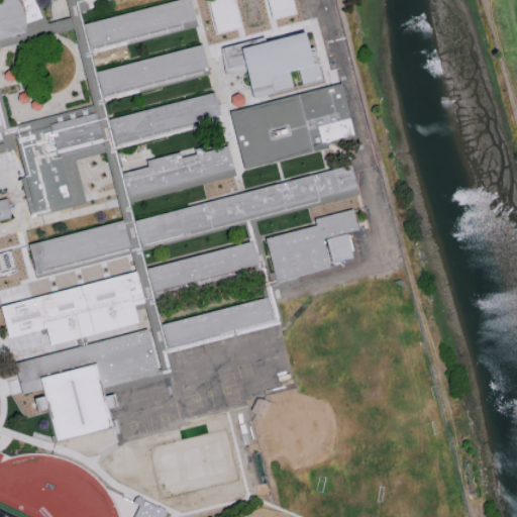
[(0,0),(12,0),(22,34),(0,40),(0,0)]
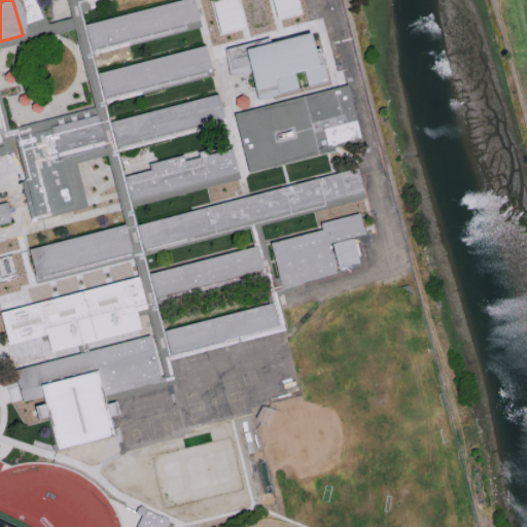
[(192,0),(198,19),(90,47),(83,25),(172,0),(192,0)]
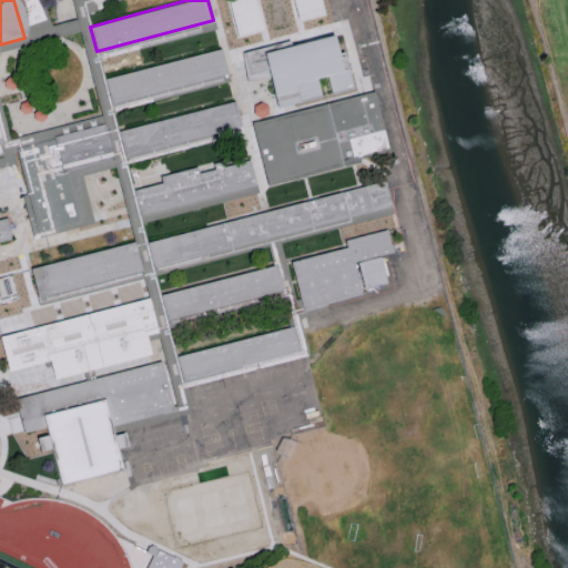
[(300,0),(221,21),(214,0),(300,0)]
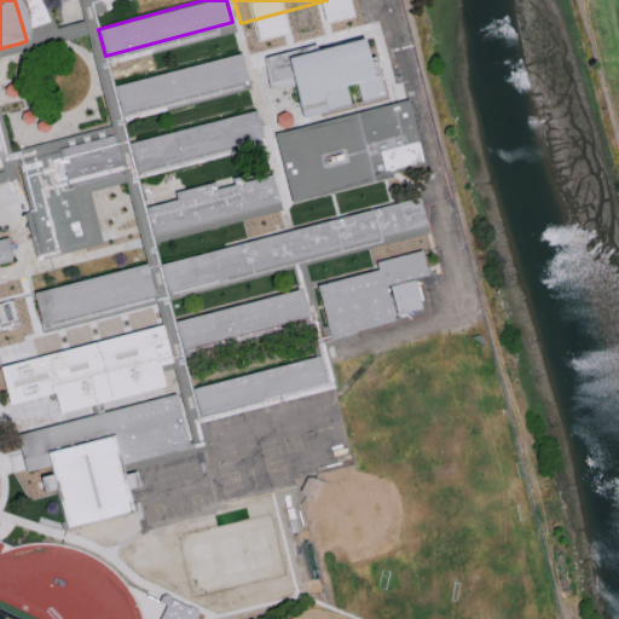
[(359,0),(365,23),(252,53),(244,29),(350,0),(359,0)]
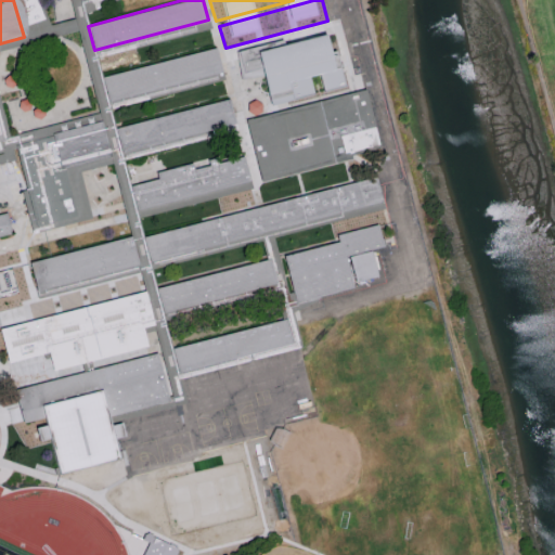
[(237,50),(243,71),(261,66),(271,103),(345,84),(335,48),(328,50),(324,33),(284,43),(282,38),(237,50)]
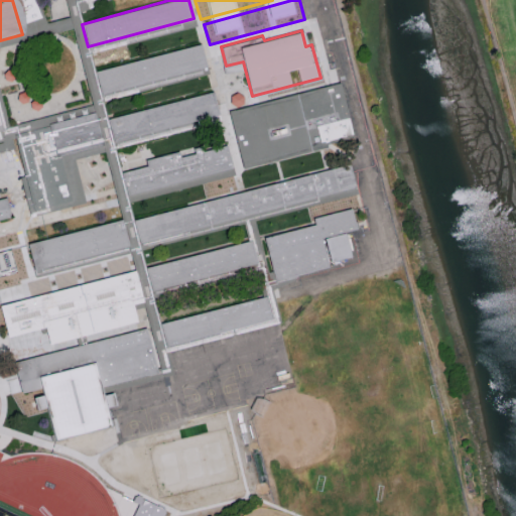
[(206,66),(101,94),(95,72),(200,42),(206,66)]
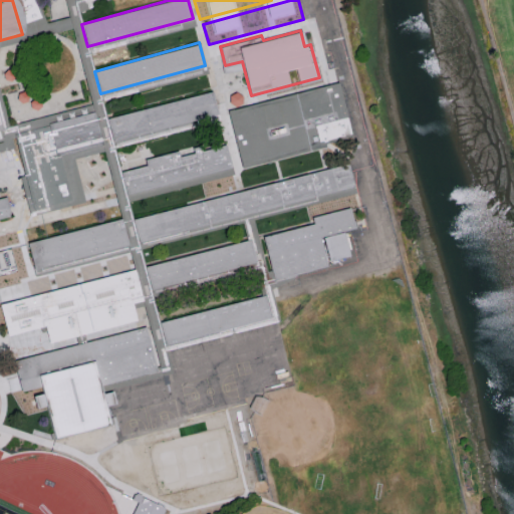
[(338,80),(227,109),(242,167),(325,145),(325,142),(352,135),(338,80)]
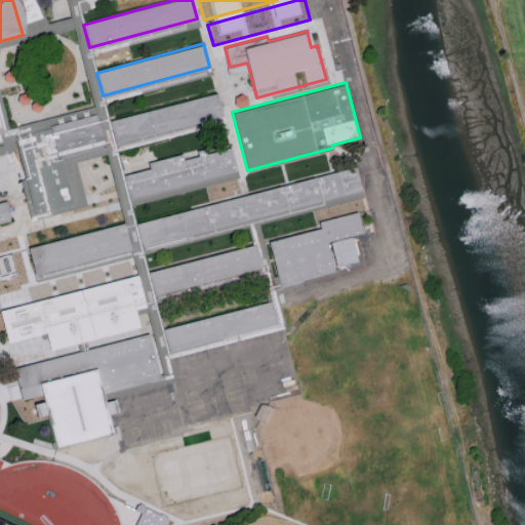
[(223,115),(115,144),(109,121),(216,92),(223,115)]
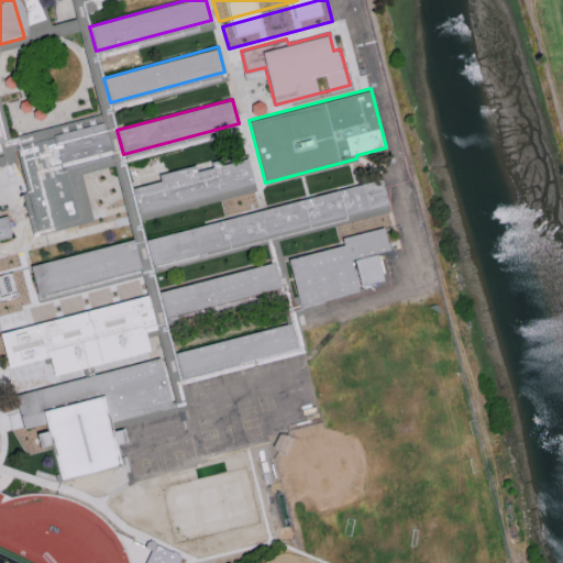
[(112,157),(102,122),(53,135),(53,138),(15,147),(37,230),(78,219),(65,170),(112,157)]
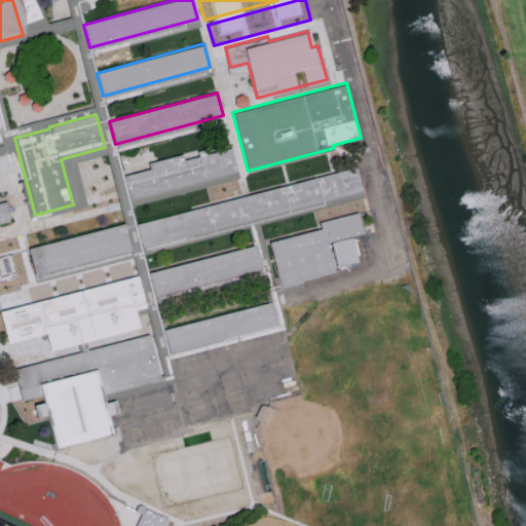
[(237,170),(129,198),(123,176),(150,168),(148,162),(183,153),(184,159),(198,155),(197,150),(205,148),(208,153),(231,147),(237,170)]
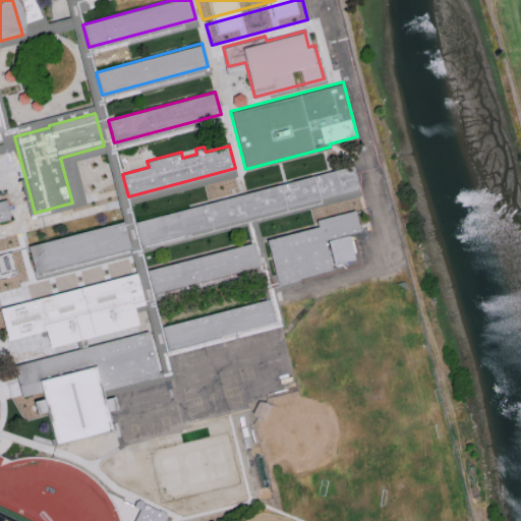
[(359,186),(141,244),(135,222),(353,163),(359,186)]
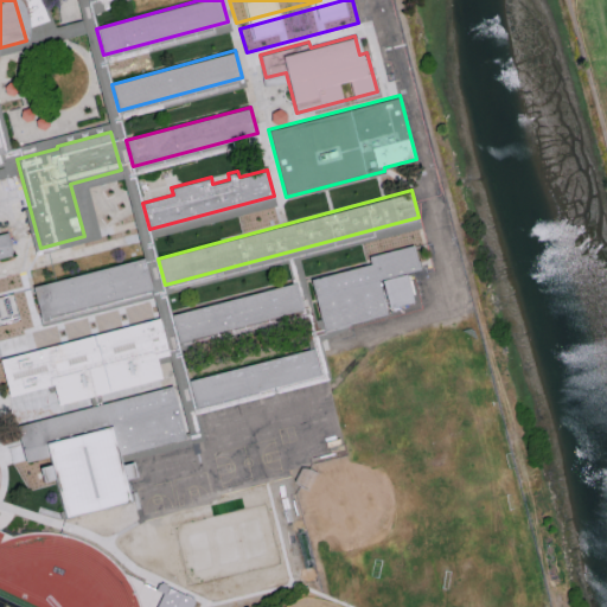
[(11,254),(0,256),(0,237),(6,236),(11,254)]
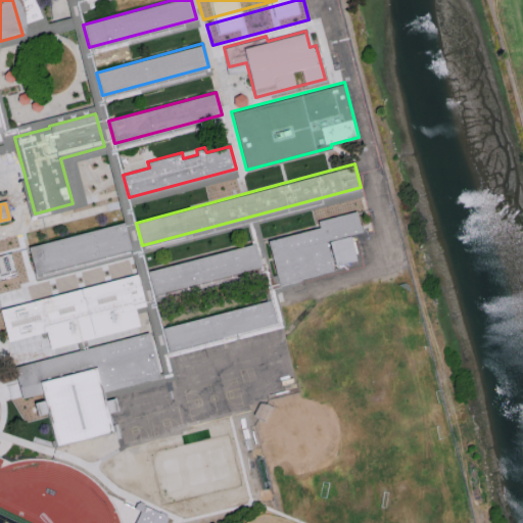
[(362,230),(326,239),(334,269),(280,283),(268,239),(320,226),(318,219),(357,208),(362,230)]
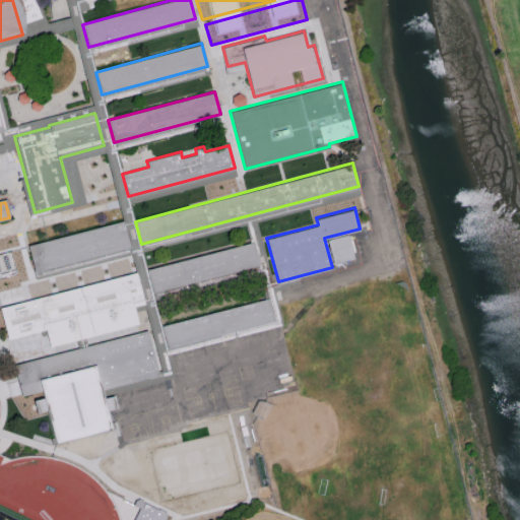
[(131,247),(36,272),(28,246),(124,220),(131,247)]
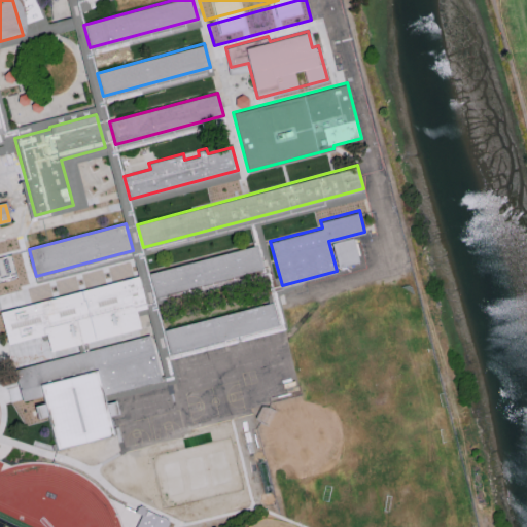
[(357,261),(336,268),(330,243),(351,238),(357,261)]
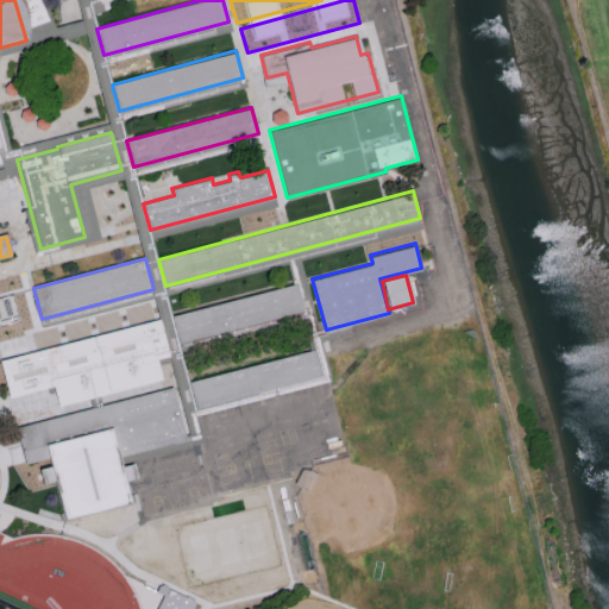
[(305,308),(180,341),(173,315),(297,282),(305,308)]
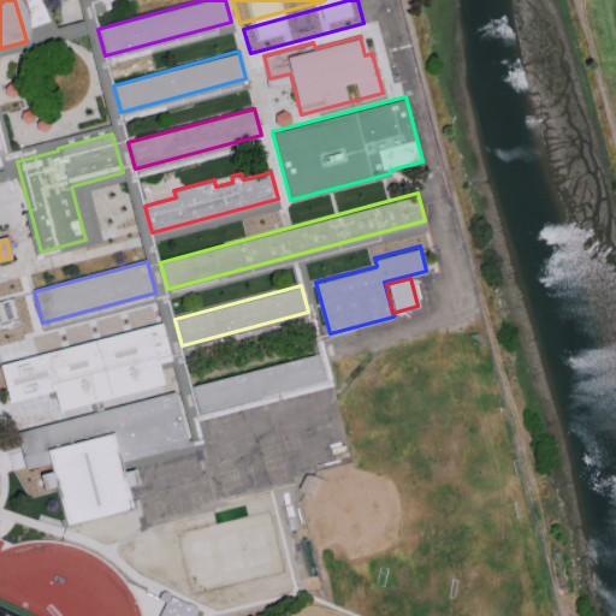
[(0,331),(15,327),(7,300),(0,301),(0,331)]
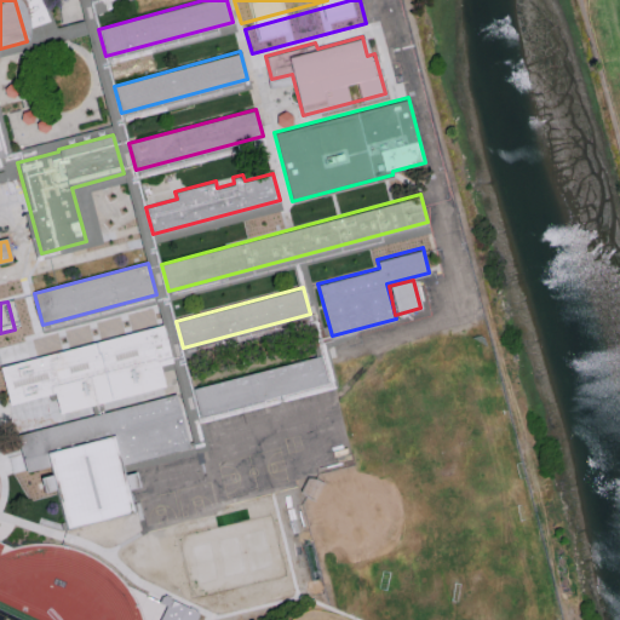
[(173,361),(164,325),(1,368),(11,406),(56,394),(62,414),(167,385),(161,365),(173,361)]
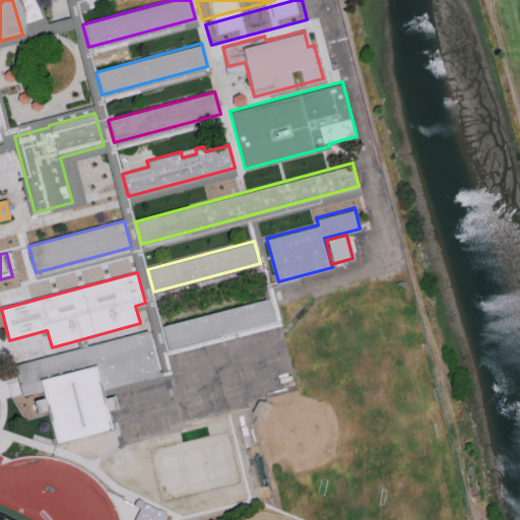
[(275,320),(169,348),(163,325),(269,297),(275,320)]
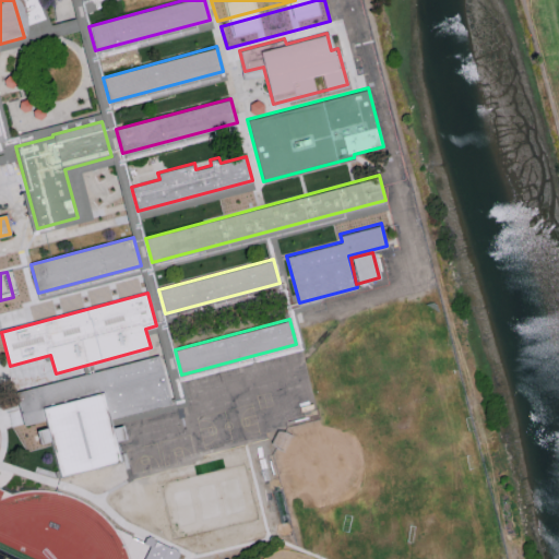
[(114,428),(125,425),(128,438),(117,441),(122,461),(62,477),(52,442),(42,444),(38,431),(48,428),(46,418),(27,424),(20,394),(159,357),(171,401),(111,417),(114,428)]
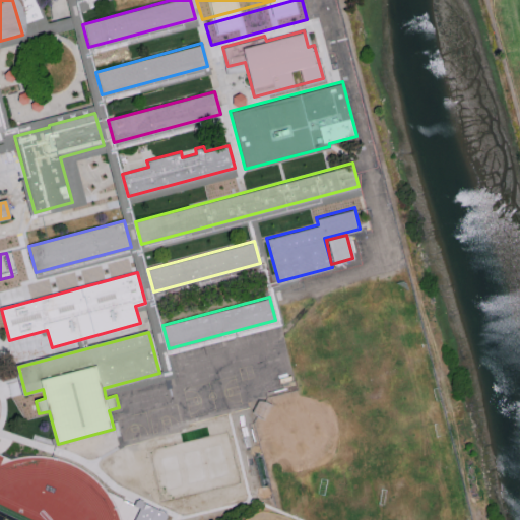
[(185,388),(193,415),(244,402),(237,374),(185,388)]
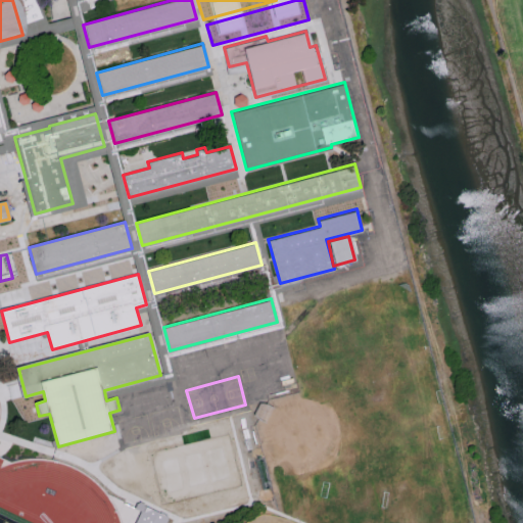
[(151,413),(157,435),(185,428),(180,406),(151,413)]
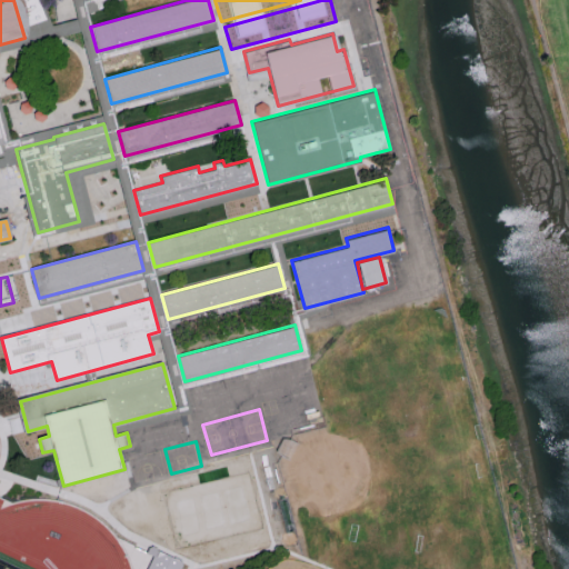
[(131,458),(137,482),(168,475),(161,450),(131,458)]
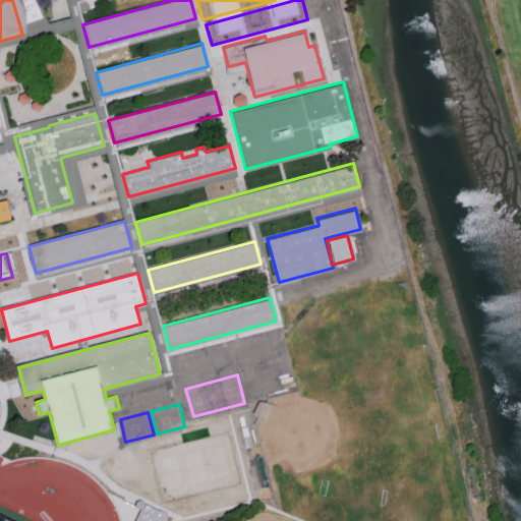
[(170,514),(146,503),(147,501),(141,499),(140,501),(139,500),(136,506),(142,508),(135,520),(167,520),(170,516),(169,515),(170,514)]
